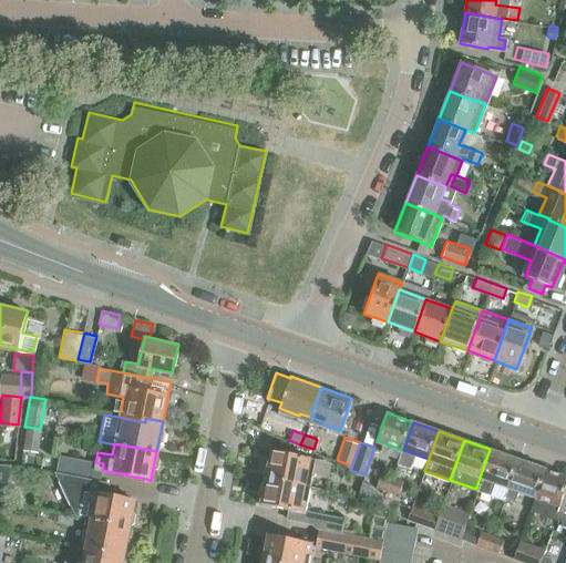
[(271,449),(266,477),(310,484),(312,471),(328,474),(330,461),(323,460),(325,459),(315,457),(315,458),(271,449)]
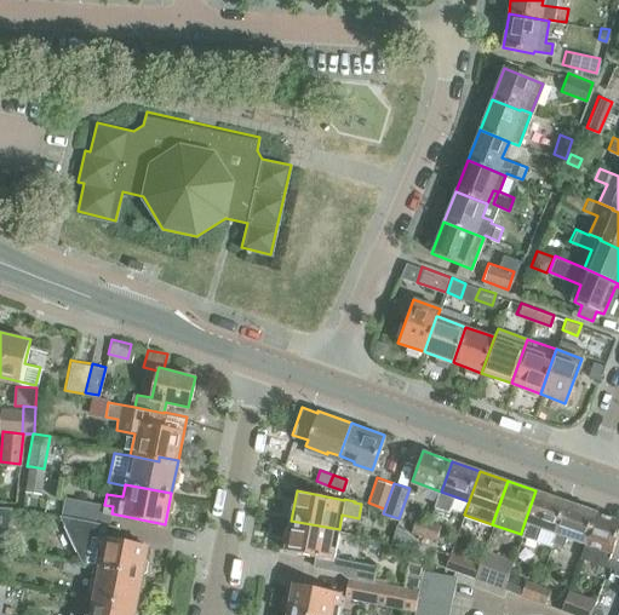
[(539,527),(552,532),(563,500),(536,490),(525,522),(521,533),(536,538),(539,527)]
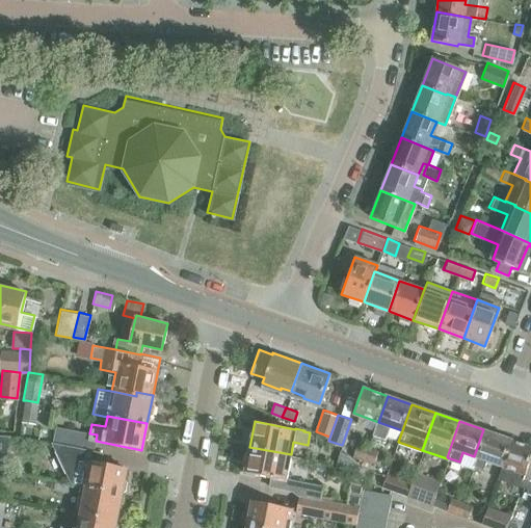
[(51,442),(64,444),(94,449),(96,441),(97,434),(89,433),(54,427),(51,442)]
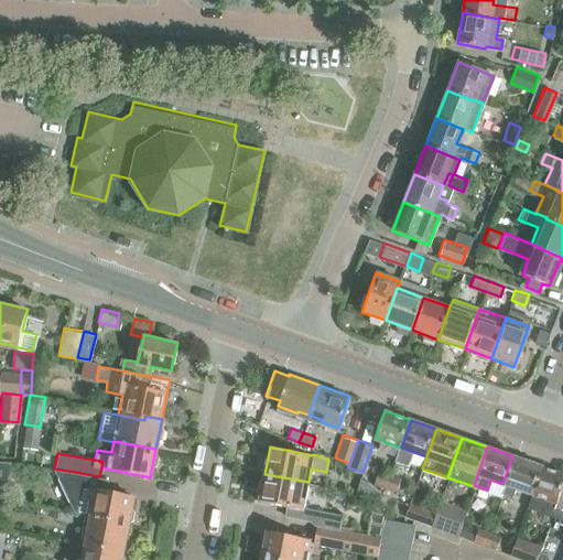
[(512,455),(502,484),(500,492),(511,495),(513,487),(529,493),(539,465),(512,455)]
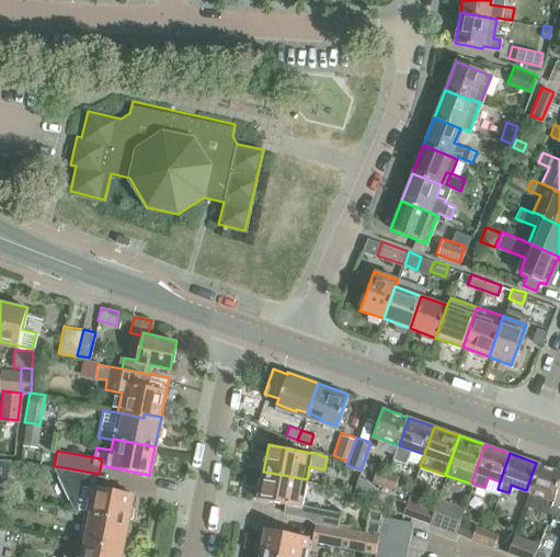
[(0,493),(3,493),(9,457),(0,456),(0,493)]
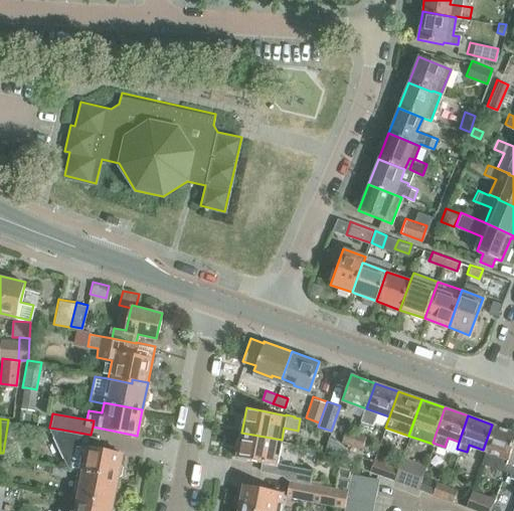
[(513,432),(492,424),(483,450),(479,461),(502,470),(505,461),(513,464),(513,447),(511,447),(513,437),(513,432)]
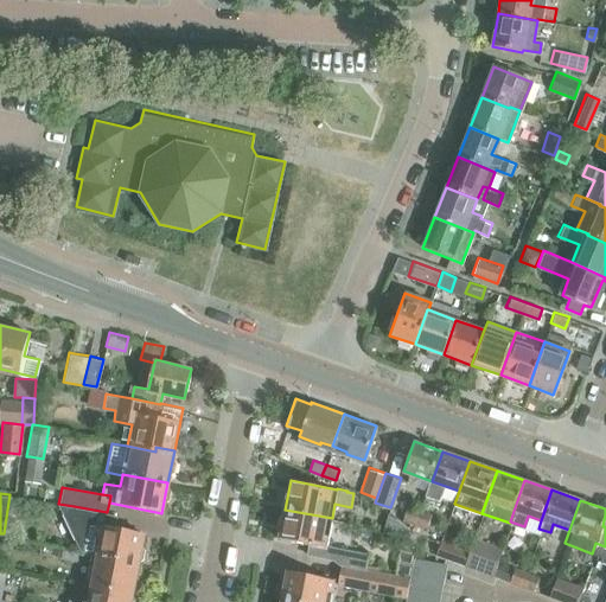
[(107,512),(74,506),(58,504),(68,506),(65,517),(88,520),(85,531),(97,533),(94,555),(139,564),(145,533),(104,526),(107,512)]
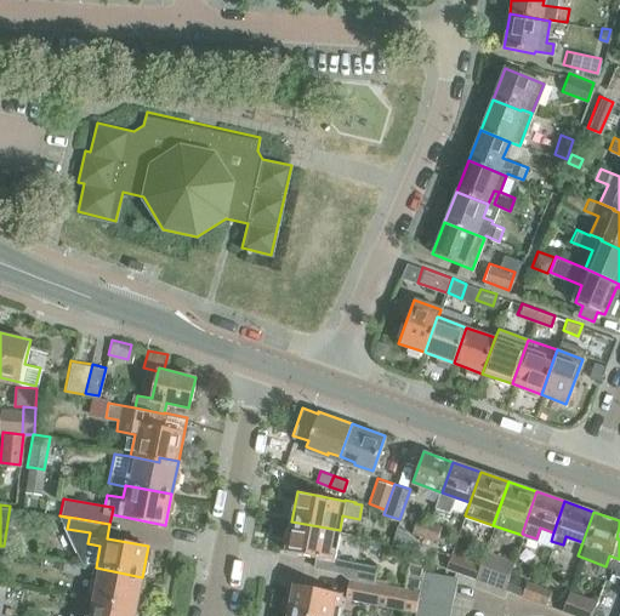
[(422,536),(428,520),(416,515),(410,532),(421,536),(422,536)]
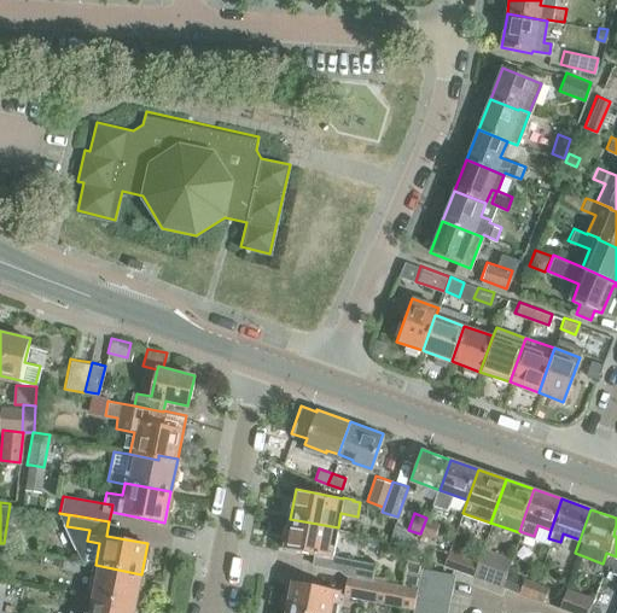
[(438,521),(426,518),(420,533),(429,536),(434,537),(438,521)]
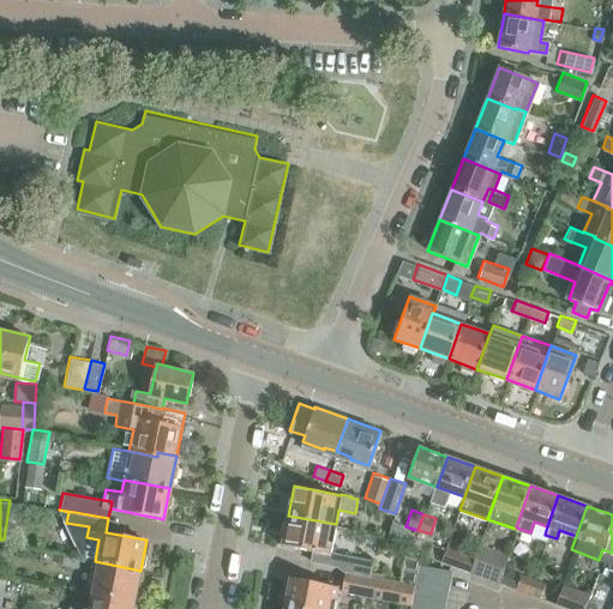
[(346,566),(346,570),(368,574),(372,560),(330,553),(336,524),(288,516),(282,544),(313,549),(311,559),(346,566)]
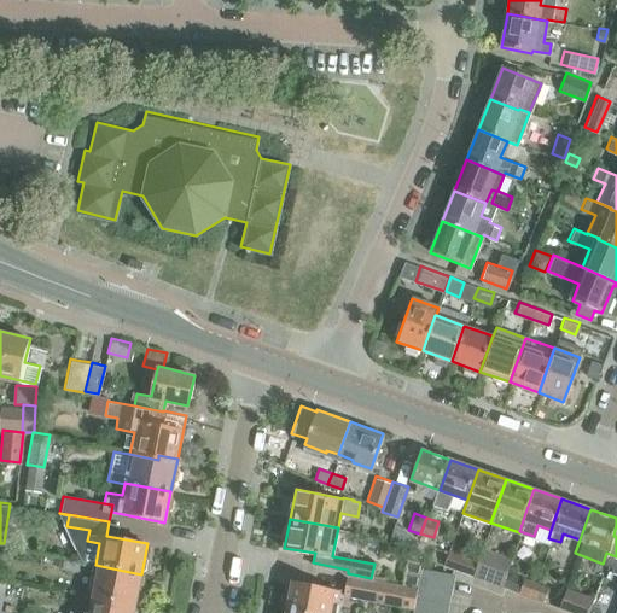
[(417,539),(418,537),(395,521),(389,541),(409,546),(413,547),(417,539)]
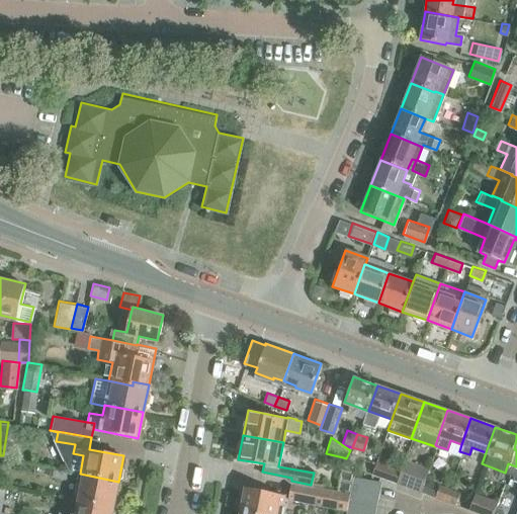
[(350,450),(349,452),(358,455),(359,449),(352,447),(351,447),(350,450)]
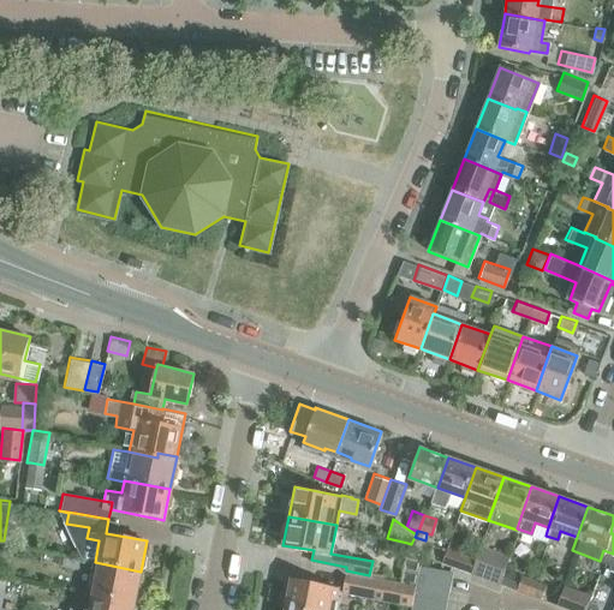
[(415,537),(411,544),(423,548),(425,540),(415,537)]
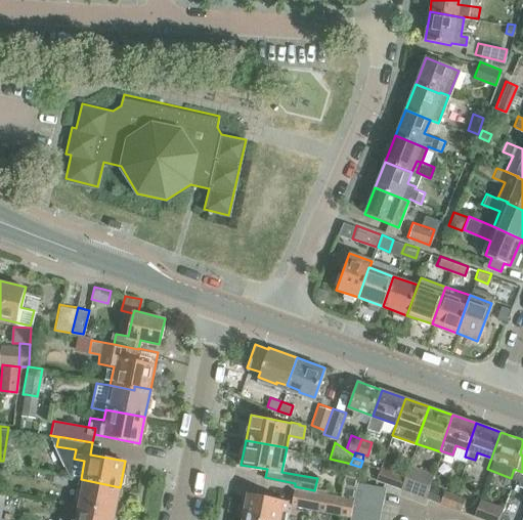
[(341,495),(346,496),(346,497),(353,499),(356,483),(360,467),(350,464),(347,463),(341,495)]
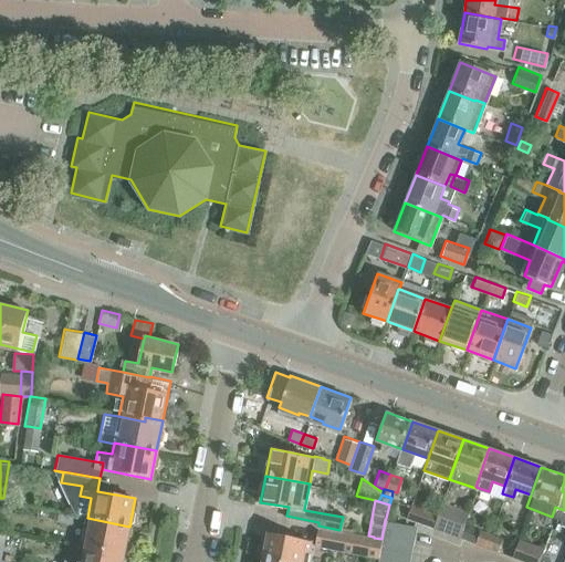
[(416,521),(422,507),(411,502),(405,517),(416,521)]
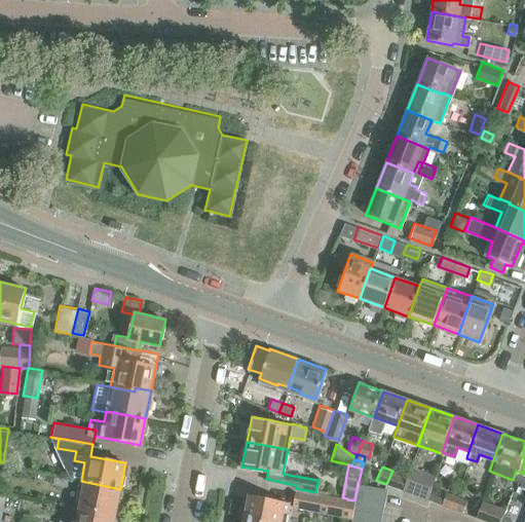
[(520,487),(524,489),(524,474),(516,471),(513,480),(512,484),(520,487)]
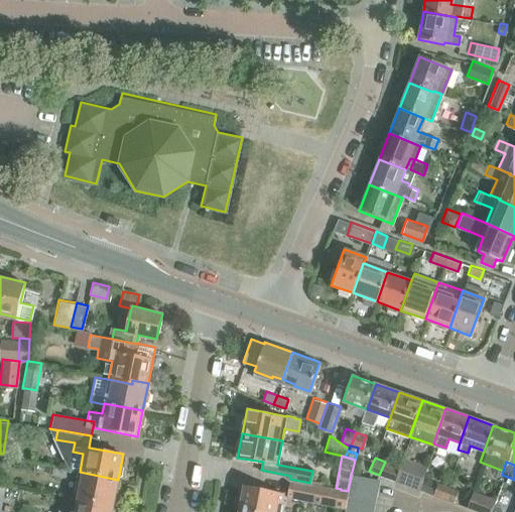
[(67,467),(62,466),(52,464),(51,474),(65,476),(67,467)]
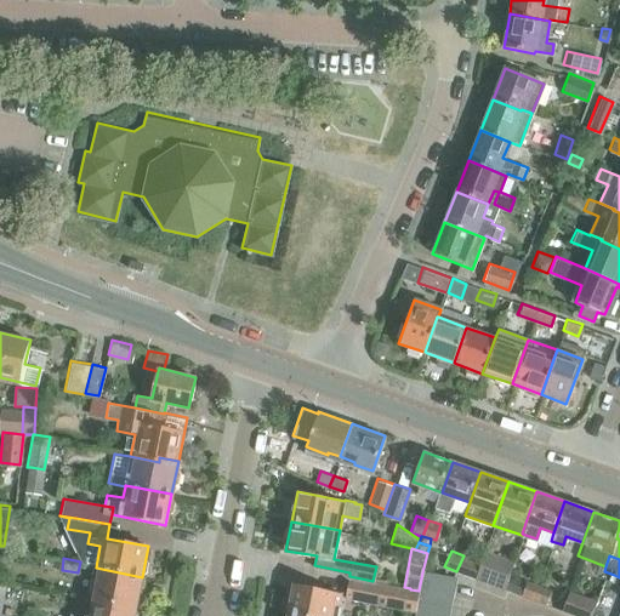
[(505,588),(513,566),(499,562),(496,568),(479,562),(475,579),(490,583),(491,582),(505,588)]
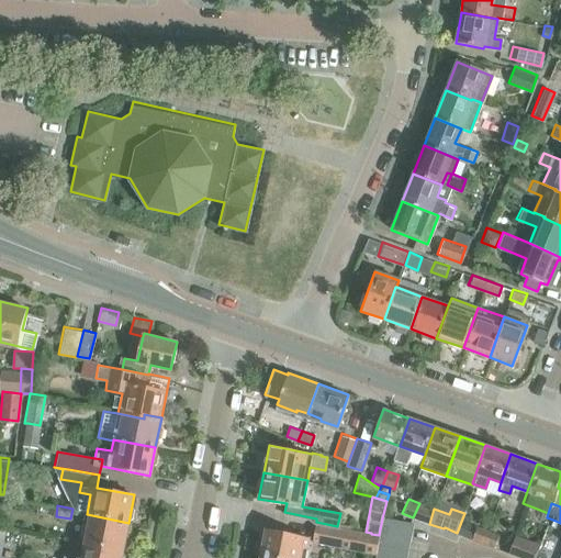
[(107,543),(124,546),(128,523),(87,514),(81,543),(105,548),(107,543)]
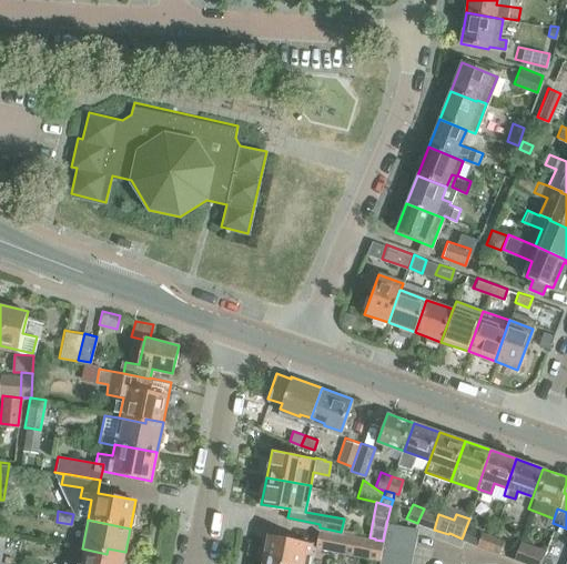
[(412,546),(414,529),(386,524),(383,541),(412,546)]
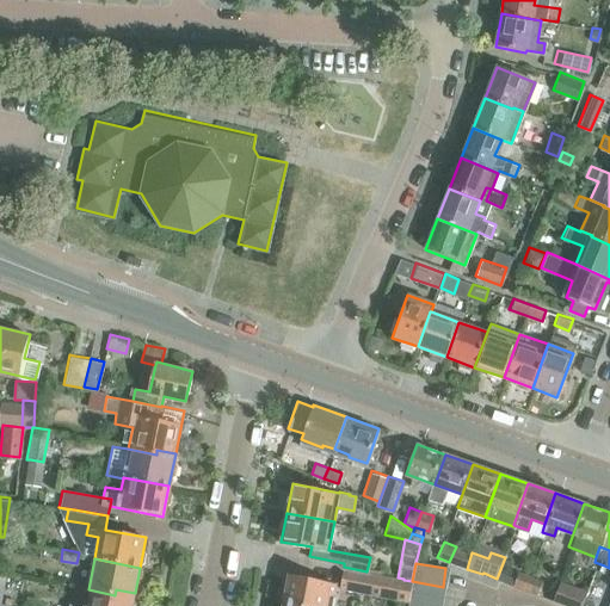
[(367,572),(344,567),(340,587),(401,599),(408,600),(408,599),(412,581),(404,580),(404,579),(398,577),(367,572)]
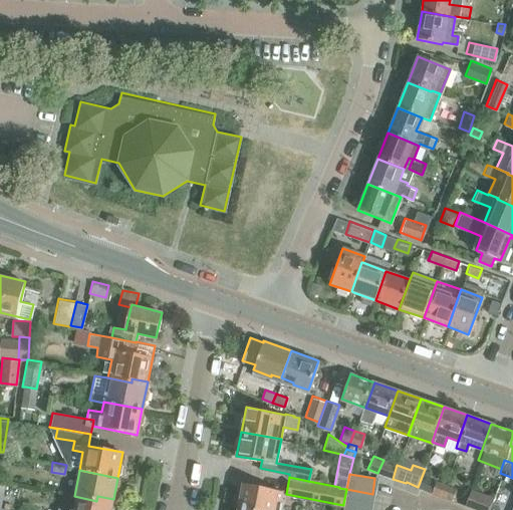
[(432,491),(441,495),(445,483),(436,480),(432,491)]
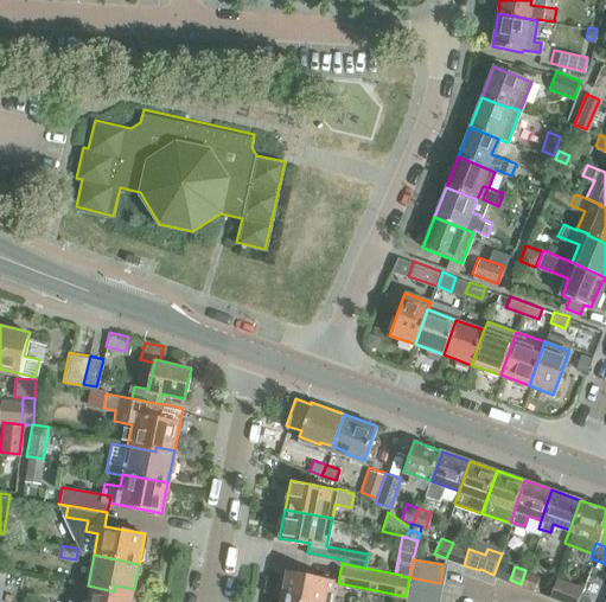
[(288,569),(282,600),(292,601),(329,601),(335,578),(288,569)]
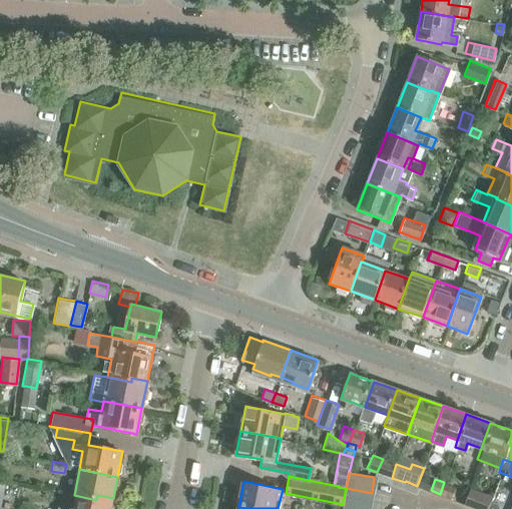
[(454,486),(444,482),(440,494),(450,497),(454,486)]
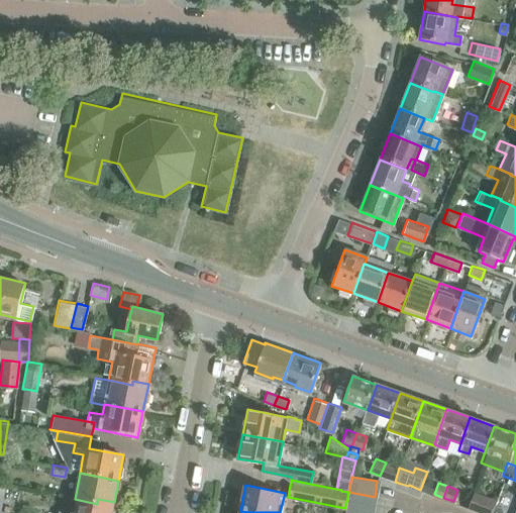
[(495,498),(475,491),(469,506),(487,512),(489,512),(493,502),(495,498)]
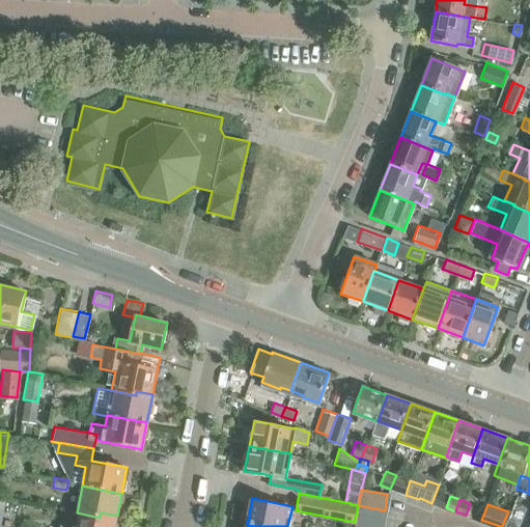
[(385,510),(358,505),(355,521),(382,526),(385,510)]
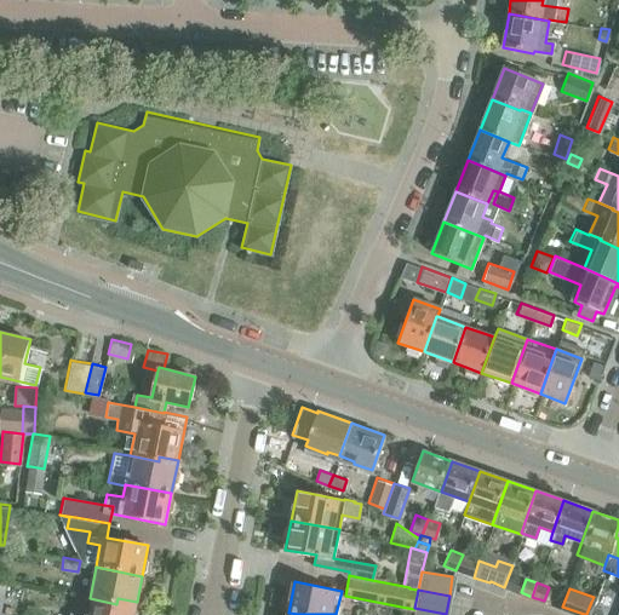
[(135,614),(137,602),(118,598),(116,604),(90,598),(86,614),(70,611),(68,614),(135,614)]
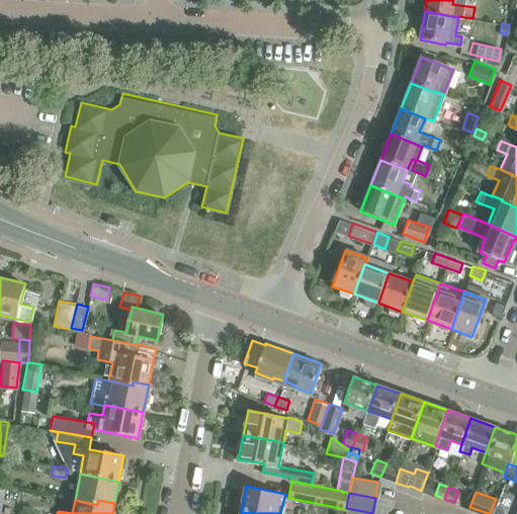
[(490,513),(503,513),(504,513),(501,506),(494,503),(490,513)]
